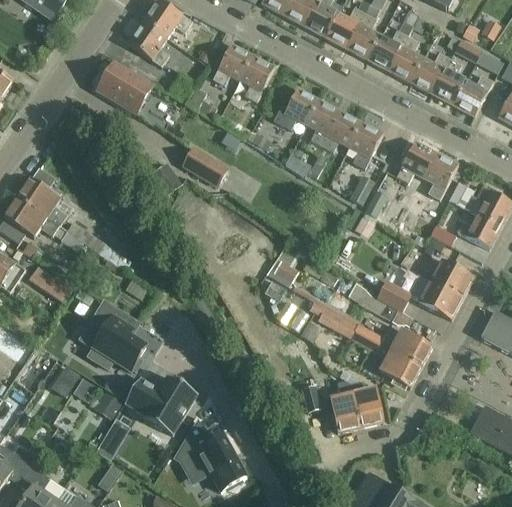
[(65,3),(67,0),(24,0),(53,20),(65,3)]
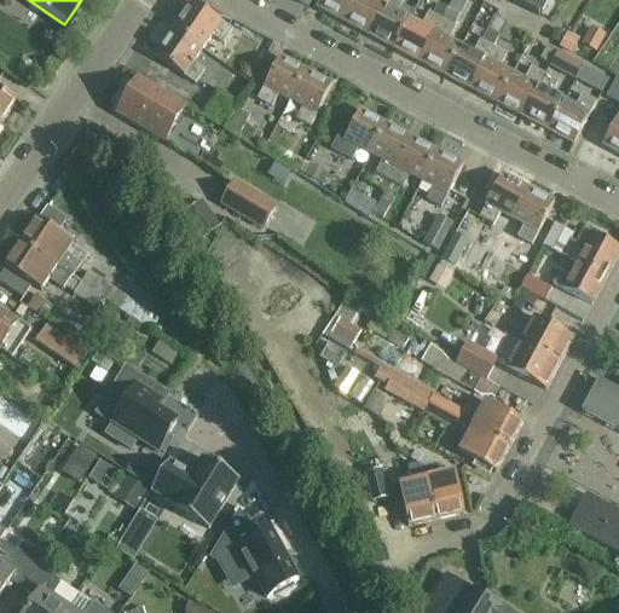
[(174,25),(202,45),(227,63),(238,70),(252,51),(230,38),(226,44),(236,50),(231,57),(206,41),(213,30),(224,39),(232,25),(196,0),(191,0),(174,25)]
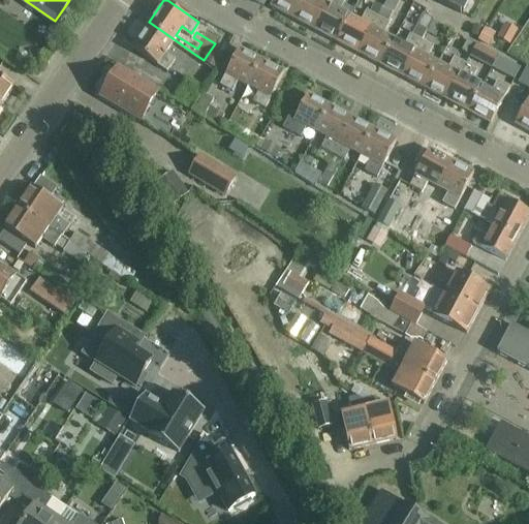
[(271,0),(270,3),(292,14),(300,0),(271,0)]
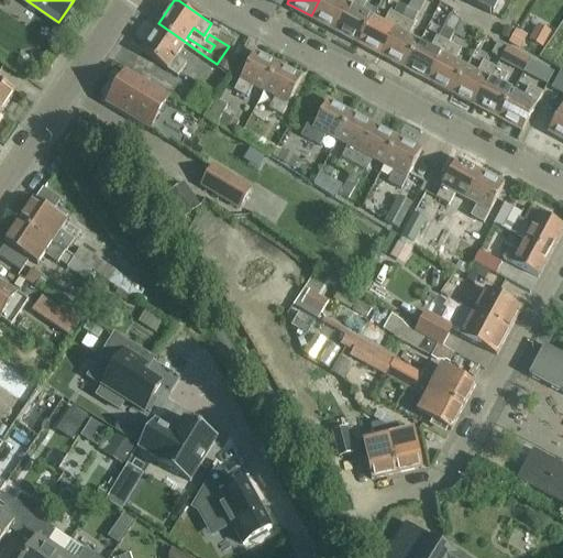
[(319,0),(311,15),(335,29),(350,0),(319,0)]
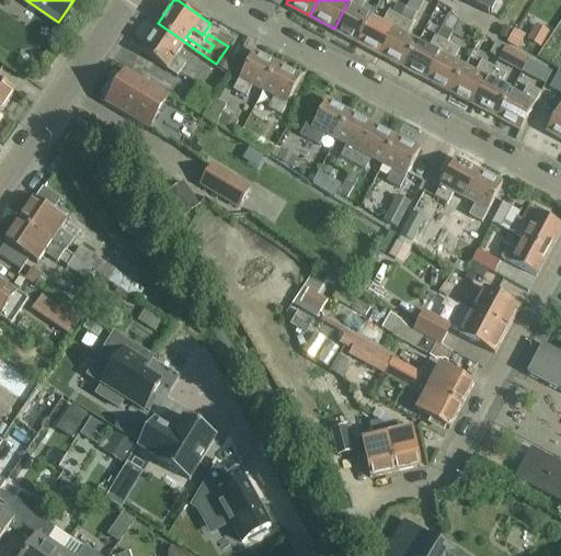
[(348,0),(334,29),(357,41),(371,13),(361,8),(365,0),(348,0)]
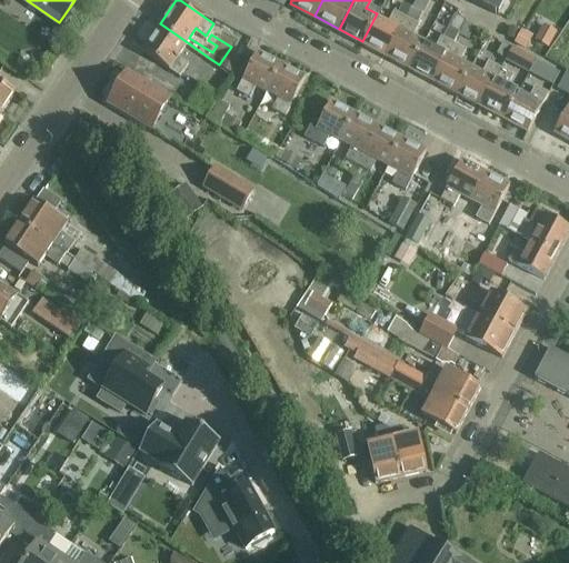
[(377,13),(362,41),(387,53),(413,3),(405,0),(401,0),(396,9),(393,9),(388,20),(377,13)]
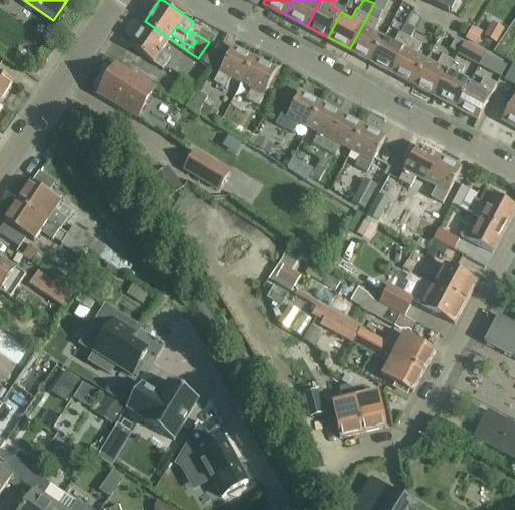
[(376,0),(374,3),(350,48),(370,59),(382,35),(373,30),(379,19),(377,18),(386,0),(376,0)]
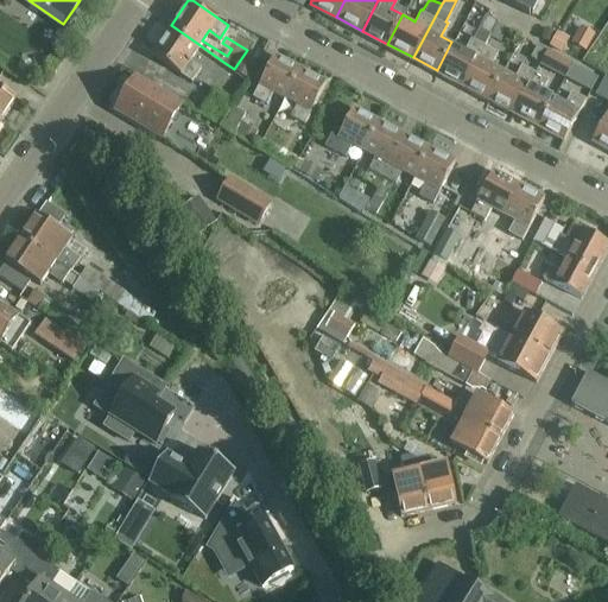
[(508,0),(531,12),(537,0),(508,0)]
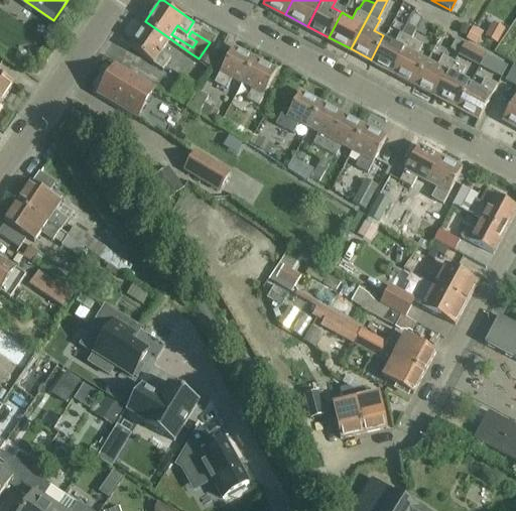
[(406,22),(415,27),(421,16),(421,15),(413,10),(406,22)]
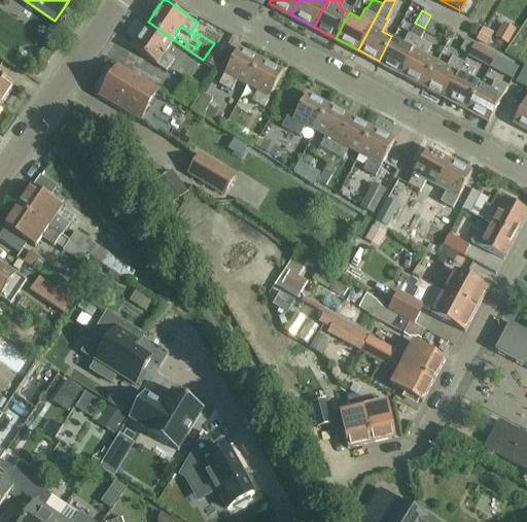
[(430,16),(424,28),(433,33),(440,22),(430,16)]
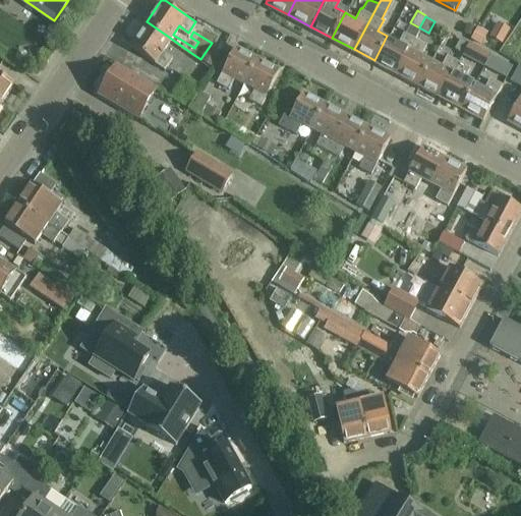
[(163,49),(170,38),(147,21),(130,44),(164,67),(172,56),(163,49)]
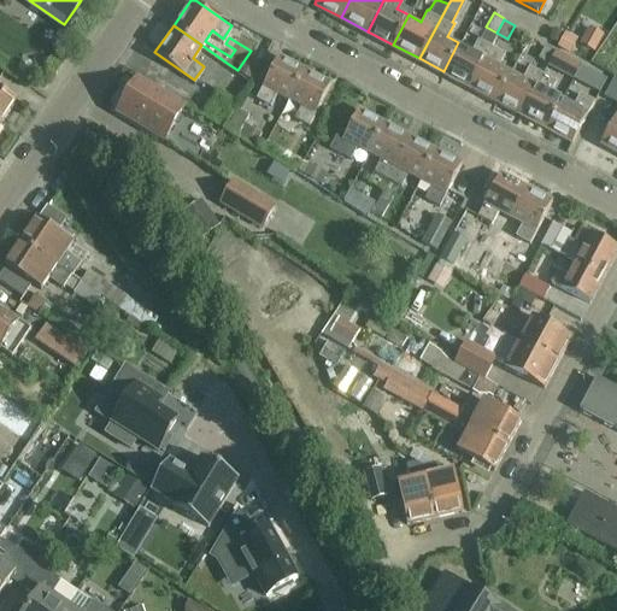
[(564,29),(557,42),(569,48),(576,35),(564,29)]
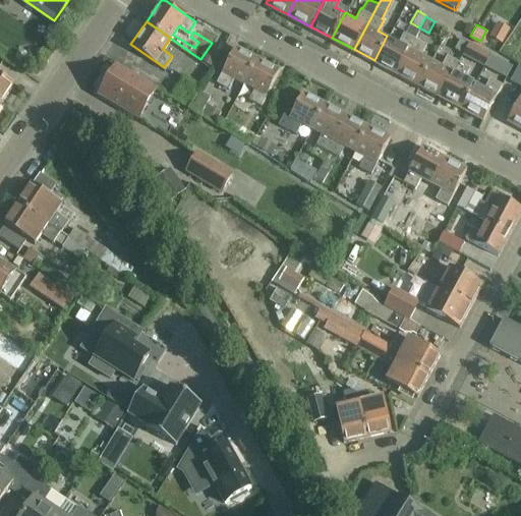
[(387,36),(374,60),(396,71),(414,36),(404,31),(398,41),(387,36)]
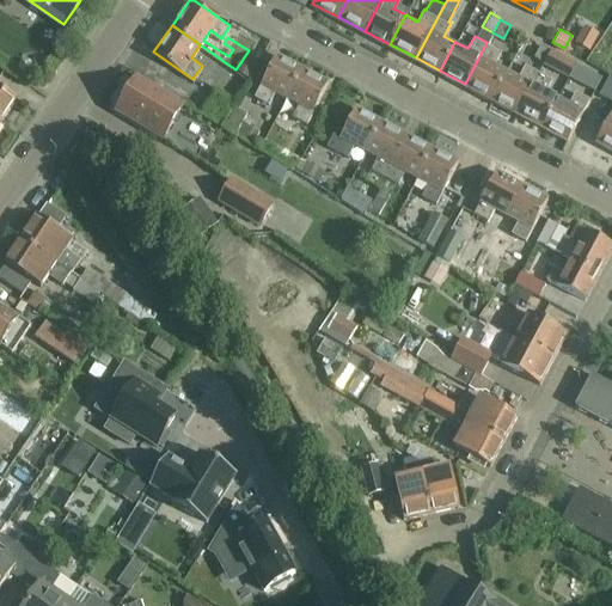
[(487,42),(465,84),(490,98),(506,68),(495,62),(502,50),(487,42)]
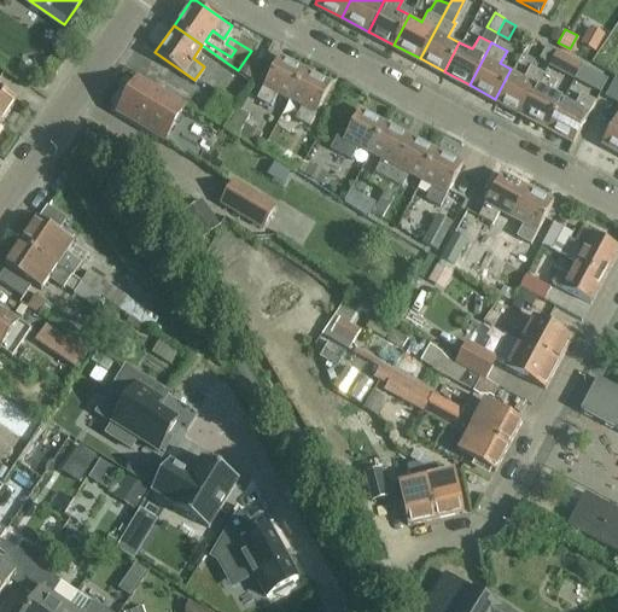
[(540,54),(549,60),(555,48),(546,42),(540,54)]
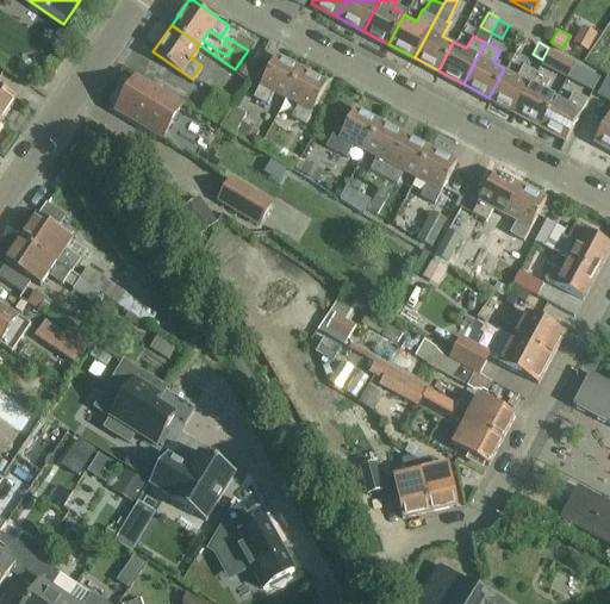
[(548,48),(542,60),(542,61),(554,67),(561,55),(548,48)]
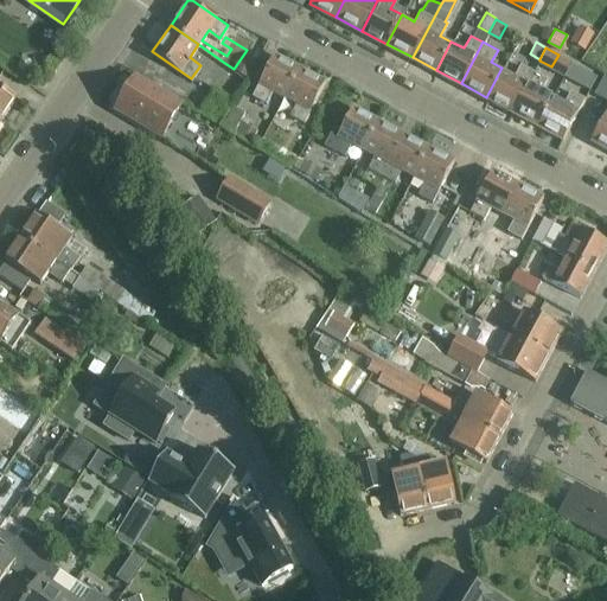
[(272,89),(283,95),(299,66),(274,52),(253,93),(266,101),(272,89)]
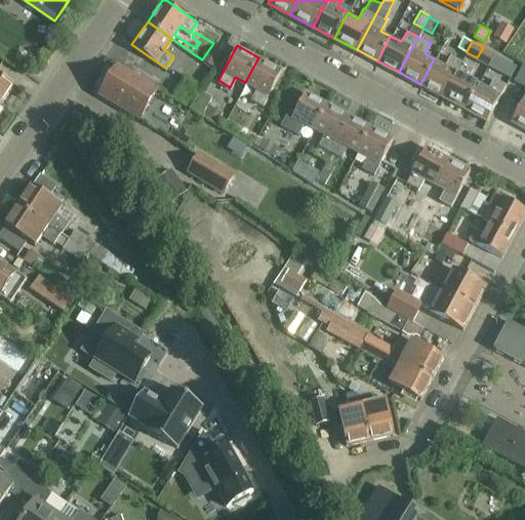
[(210,48),(203,60),(213,65),(219,54),(210,48)]
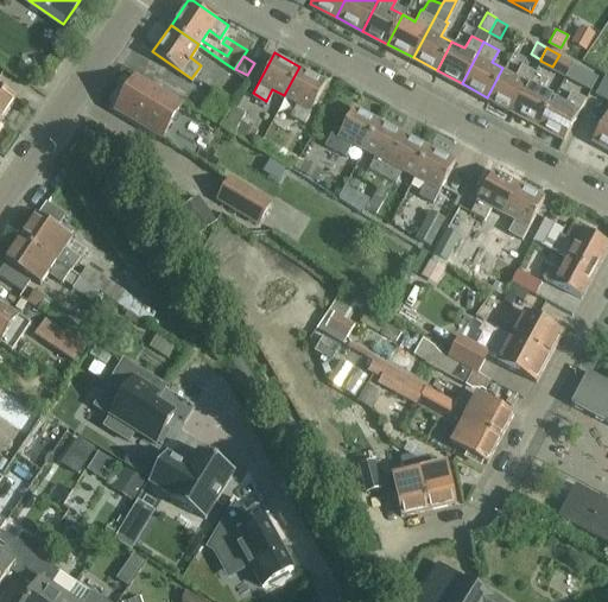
[(572,61),(565,74),(590,87),(597,74),(572,61)]
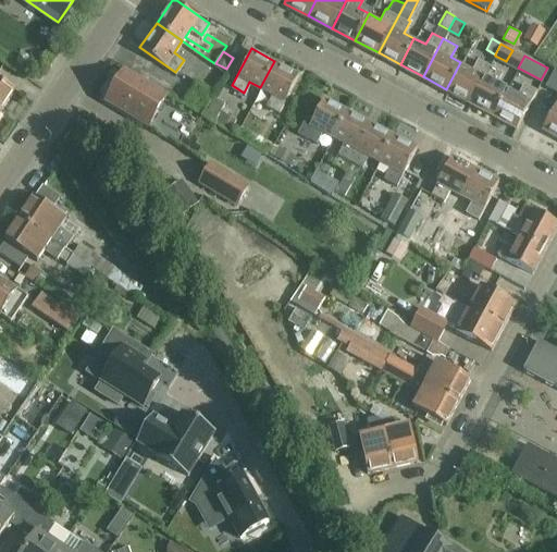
[(460,62),(446,89),(470,101),(490,63),(478,57),(472,69),(460,62)]
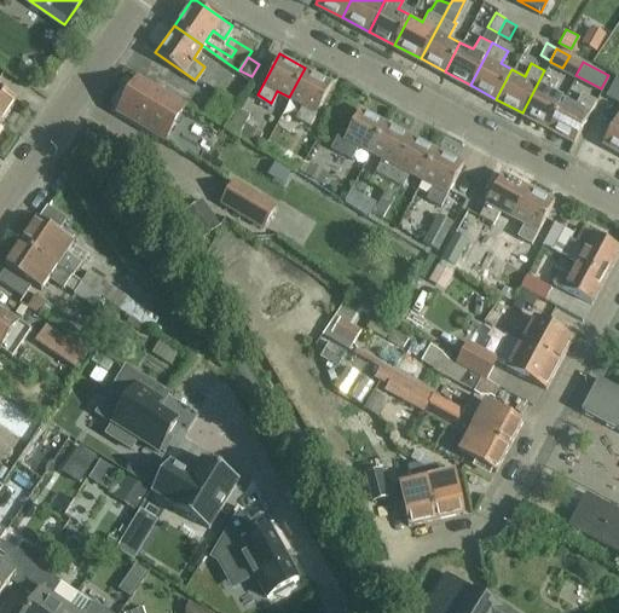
[(305,68),(289,97),(301,103),(295,115),(310,123),(331,81),(305,68)]
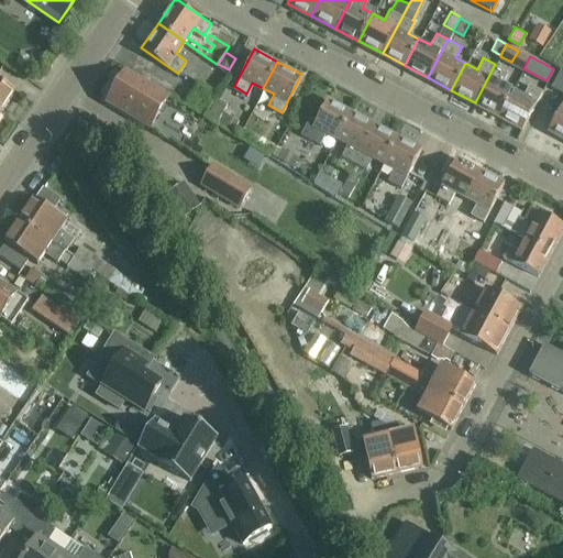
[(495,64),(475,102),(498,115),(512,88),(501,83),(508,72),(495,64)]
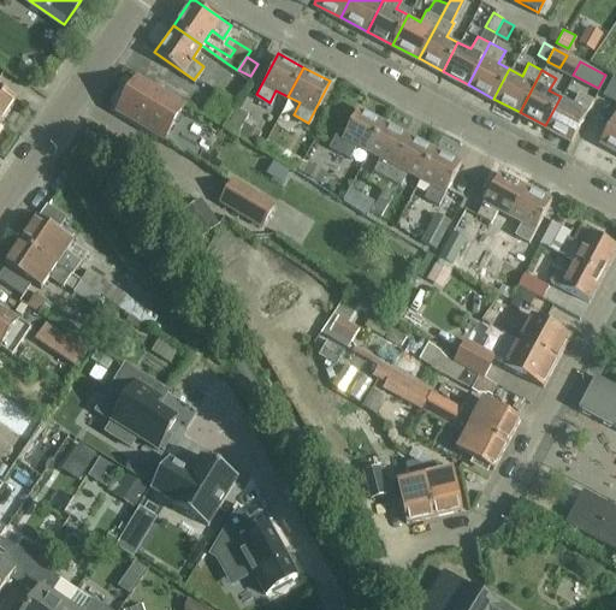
[(615,100),(615,99),(615,72),(603,94),(615,100)]
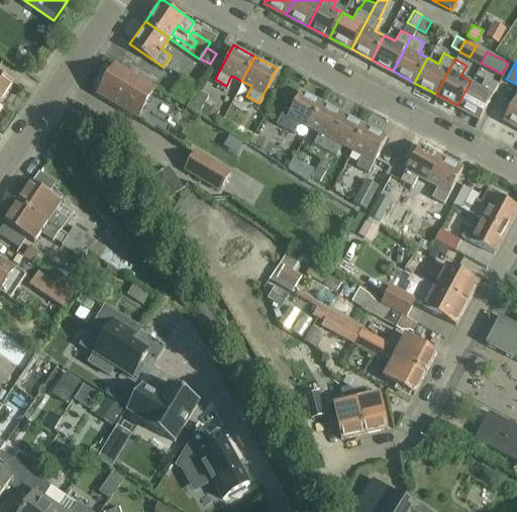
[(153,87),(116,64),(99,91),(137,114),(153,87)]
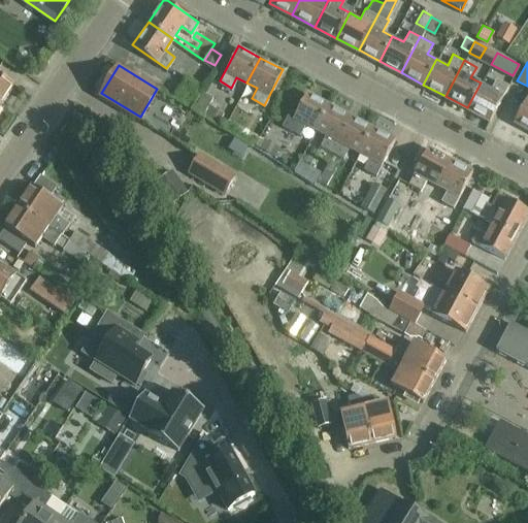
[(0,102),(0,103),(14,82),(0,72),(0,102)]
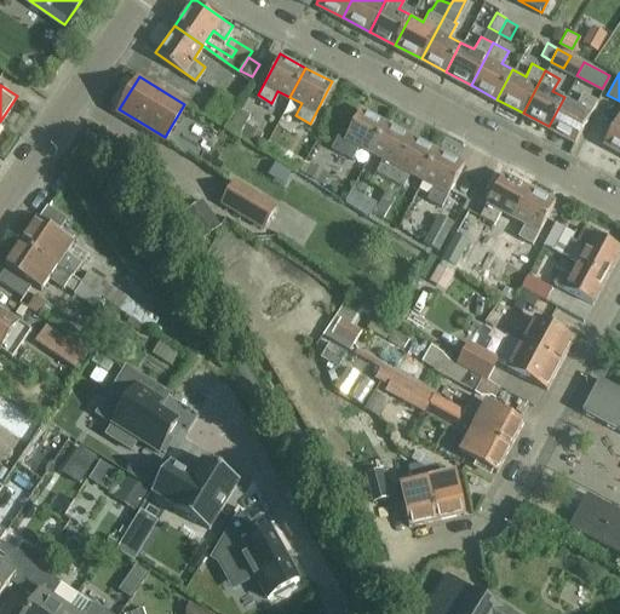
[(218,89),(204,113),(224,125),(239,101),(218,89)]
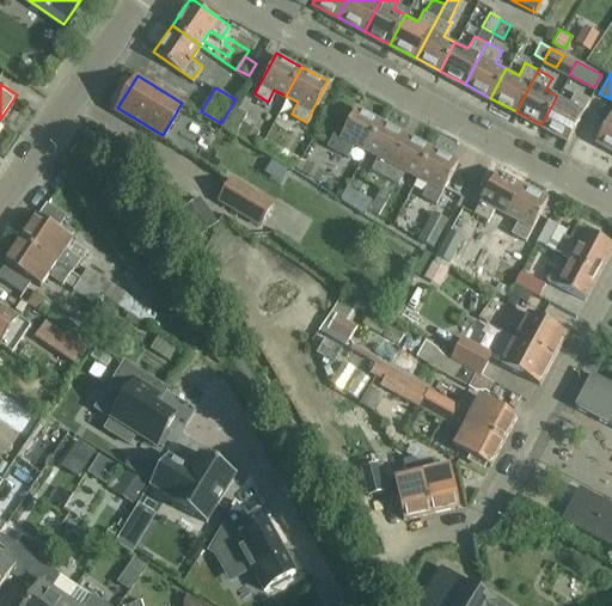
[(557,96),(542,124),(568,139),(589,98),(576,91),(569,102),(557,96)]
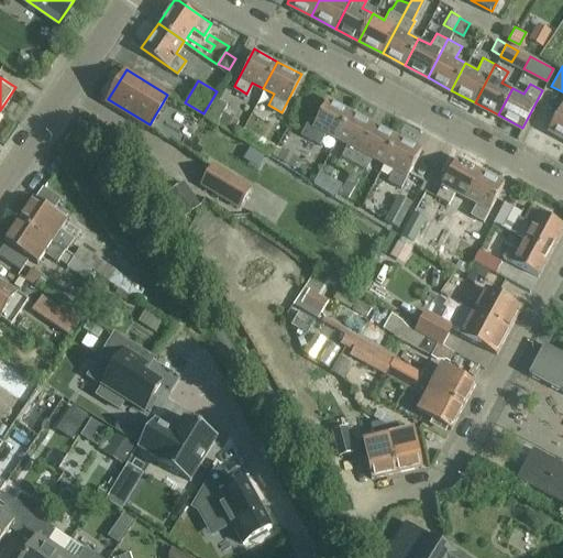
[(207,113),(233,129),(239,119),(223,109),(228,101),(218,96),(207,113)]
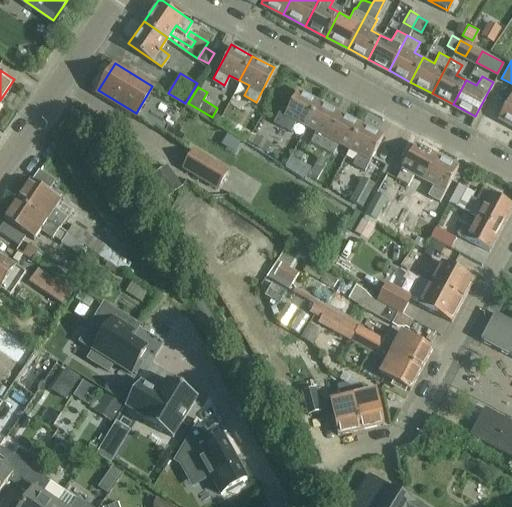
[(297,88),(284,112),(279,110),(273,120),(289,129),(295,119),(305,124),(318,99),(297,88)]
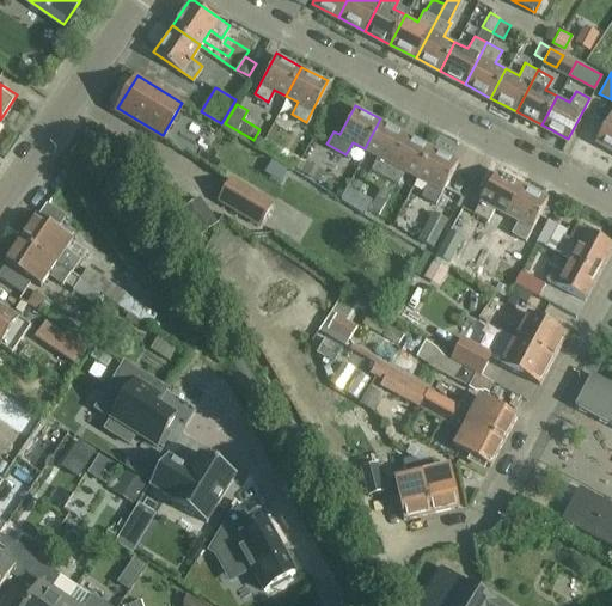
[(611,106),(594,140),(611,148),(611,106)]
